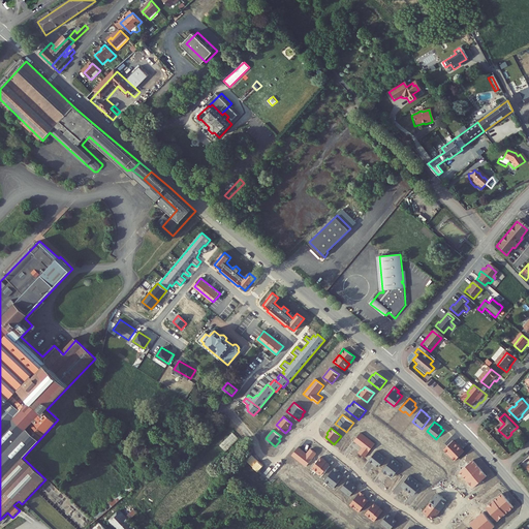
[(228,437),(235,442),(238,438),(232,433),(228,437)]
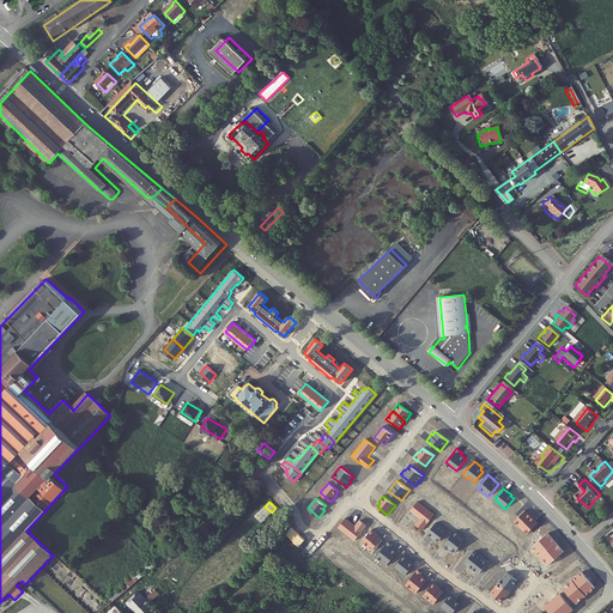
[(435,515),(418,502),(411,511),(420,520),(416,526),(422,530),(435,515)]
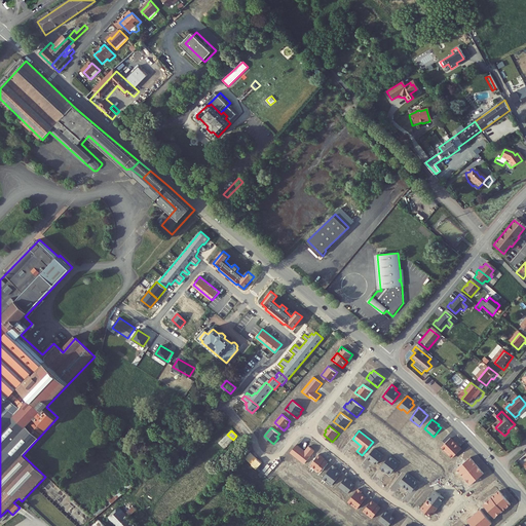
[(447,452),(456,443),(451,438),(441,447),(447,452)]
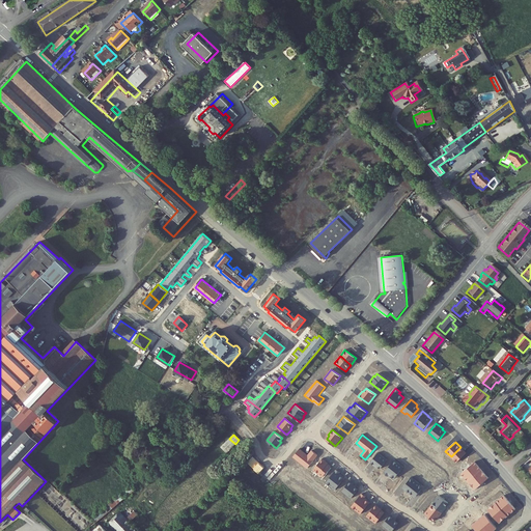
[(466,453),(460,447),(451,456),(456,463),(466,453)]
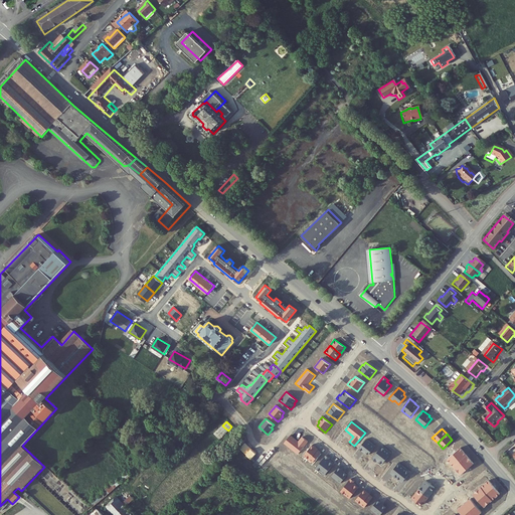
[(291,435),(284,444),(298,455),(304,448),(309,442),(302,437),(299,442),(291,435)]
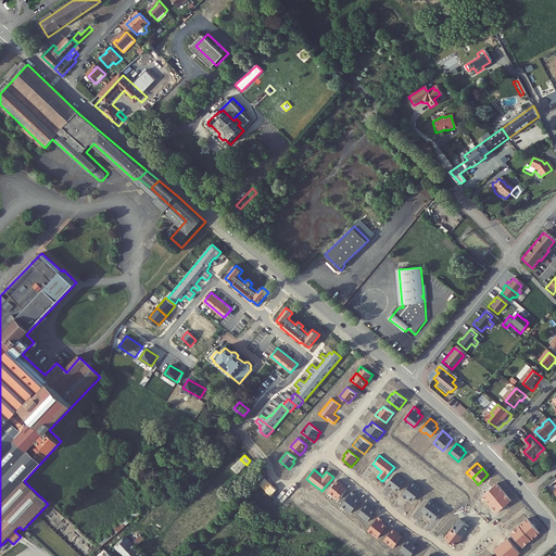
[(406,481),(395,474),(388,484),(394,489),(395,488),(400,490),(406,481)]
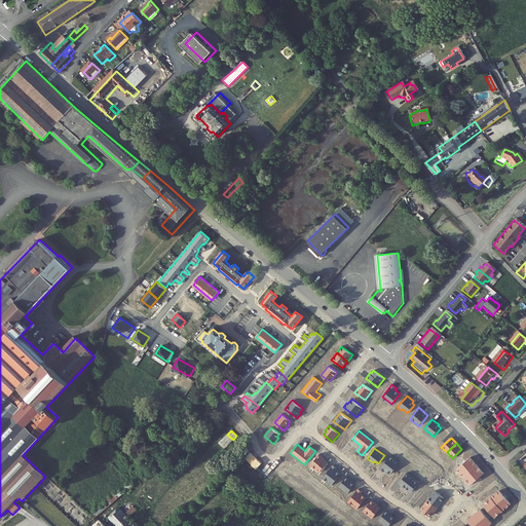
[(320,454),(310,465),(320,473),(329,462),(325,459),(326,458),(320,454)]
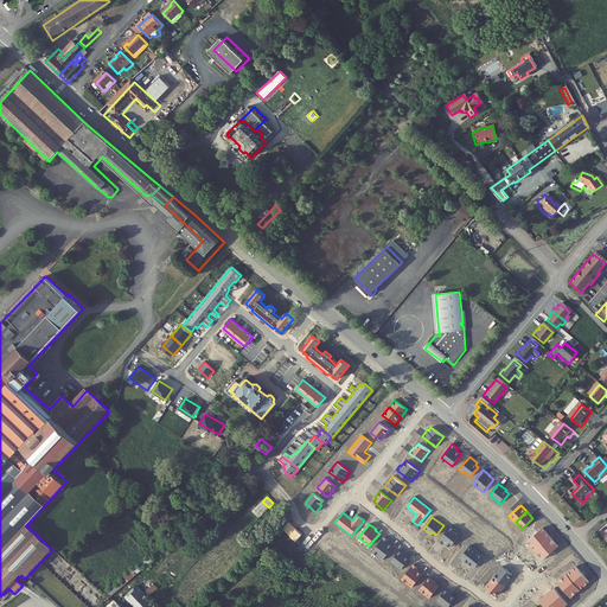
[(446,543),(451,548),(461,534),(451,525),(439,541),(445,544),(446,543)]
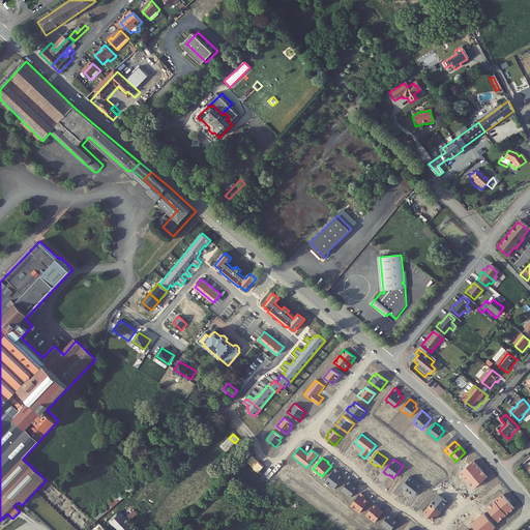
[(461,472),(467,480),(481,468),(474,460),(461,472)]
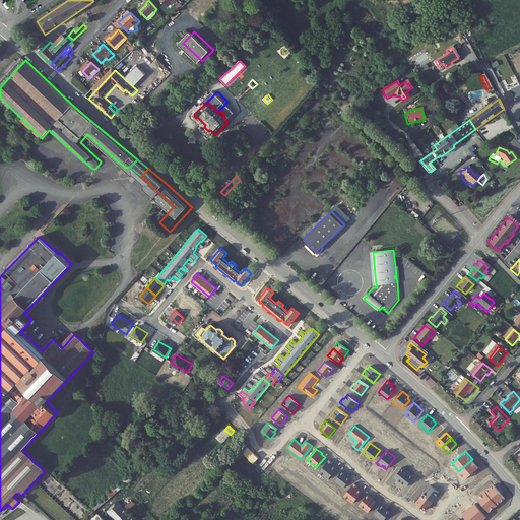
[(329,459),(319,472),(328,480),(337,468),(333,465),(334,464),(329,459)]
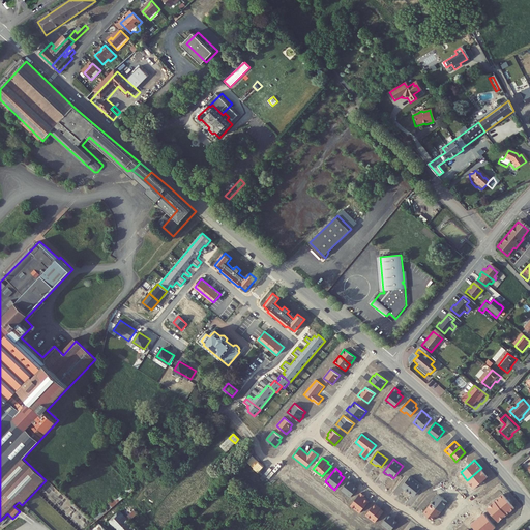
[(467,480),(474,489),(489,476),(481,468),(467,480)]
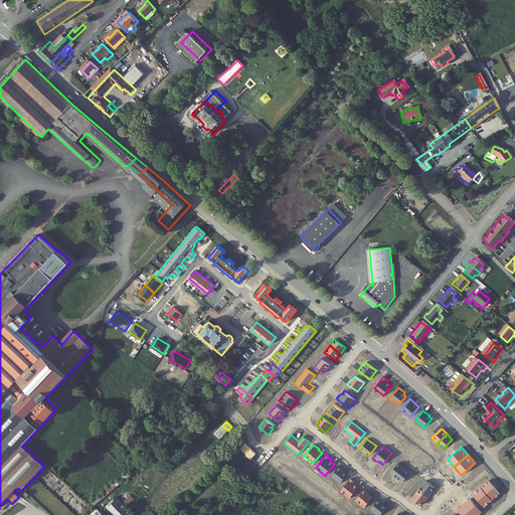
[(390,473),(402,483),(411,472),(398,462),(390,473)]
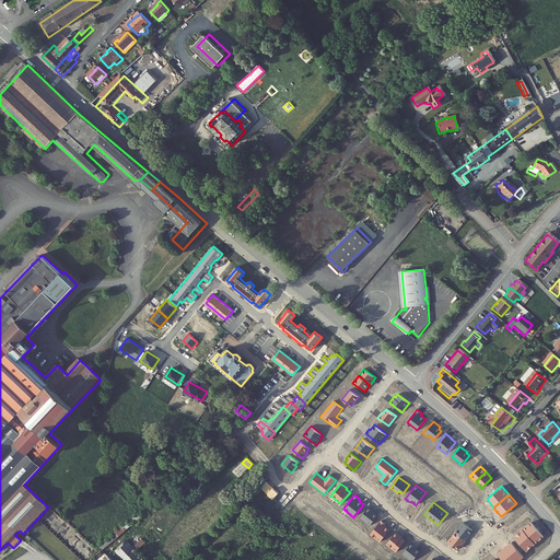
[(369,508),(360,518),(370,526),(377,517),(374,514),(375,512),(369,508)]
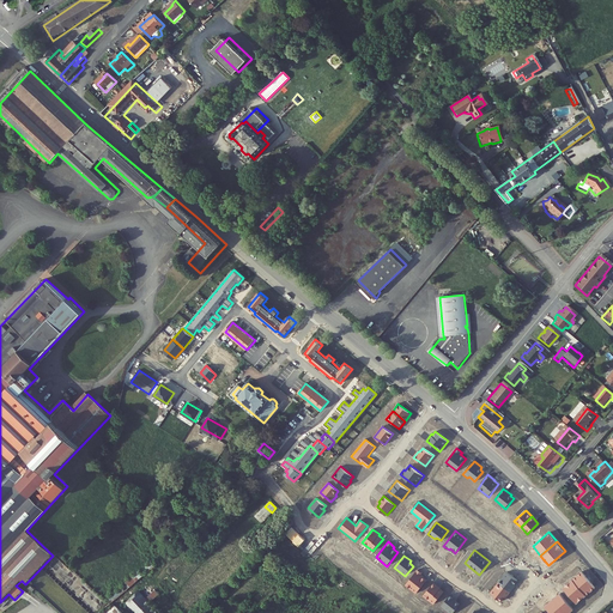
[(406,584),(417,594),(428,580),(422,576),(424,574),(418,570),(406,584)]
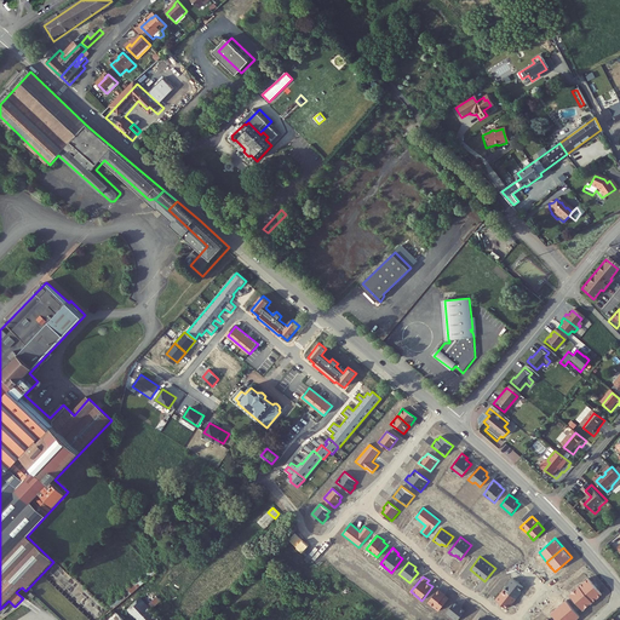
[(122,592),(127,597),(144,584),(141,578),(122,592)]
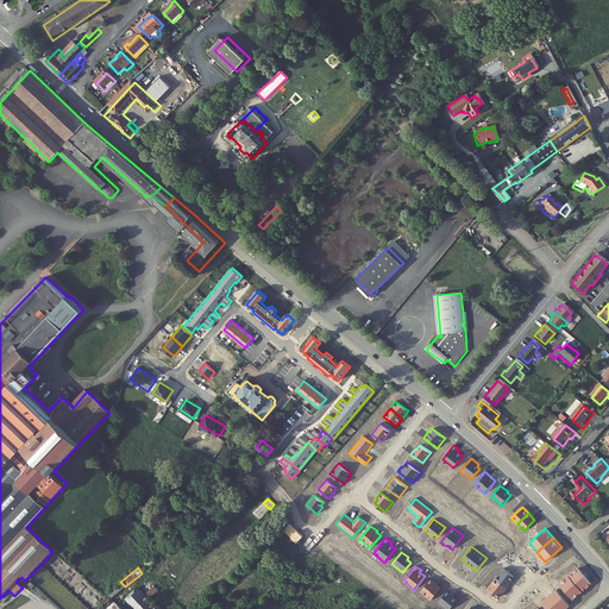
[(559,584),(573,600),(592,584),(578,567),(559,584)]
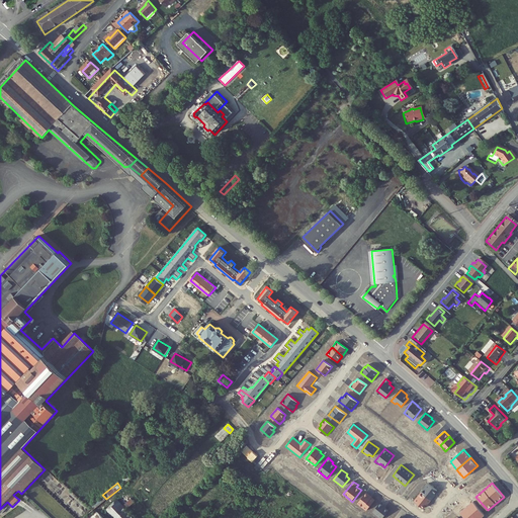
[(428,484),(421,492),(432,500),(439,492),(428,484)]
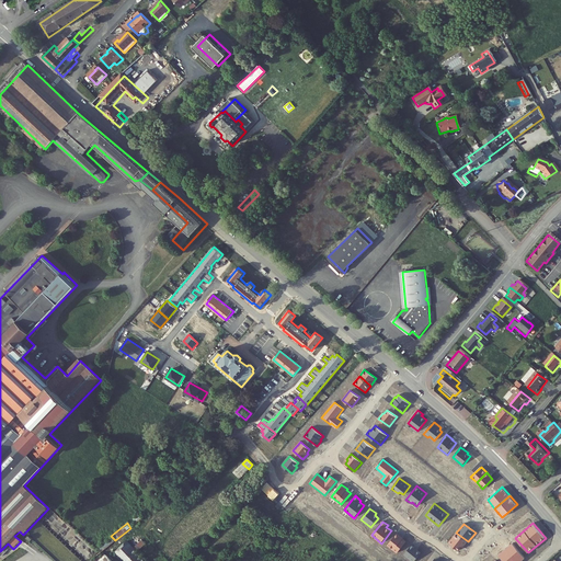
[(387,545),(398,553),(407,542),(403,539),(404,538),(397,533),(387,545)]
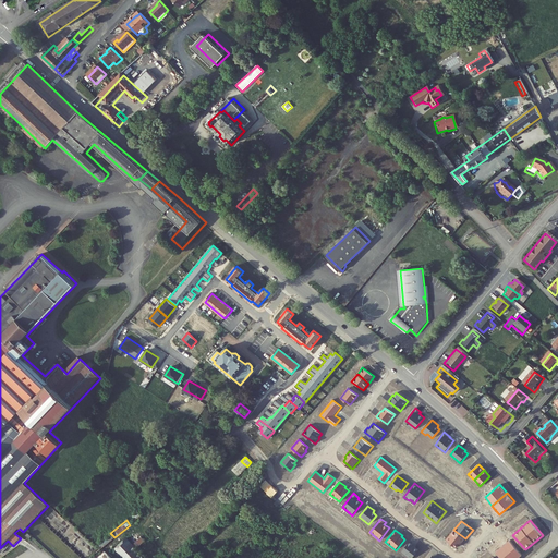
[(458,547),(465,538),(453,530),(446,540),(450,543),(451,542),(458,547)]
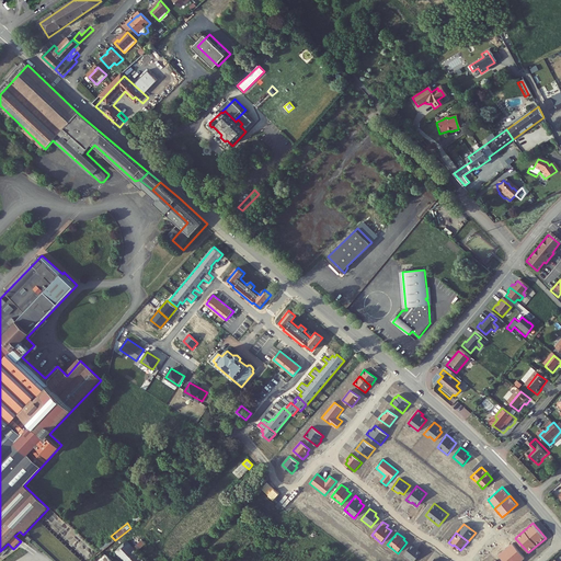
[(125,560),(126,560),(136,551),(125,540),(114,550),(125,560)]
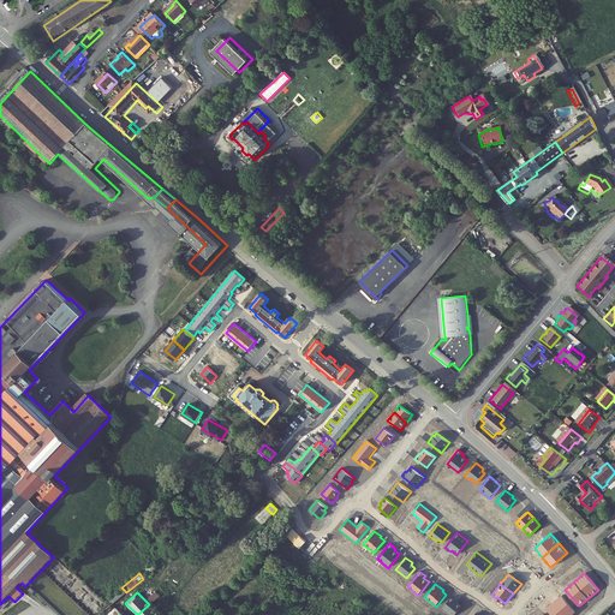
[(156,592),(148,598),(153,603),(160,597),(156,592)]
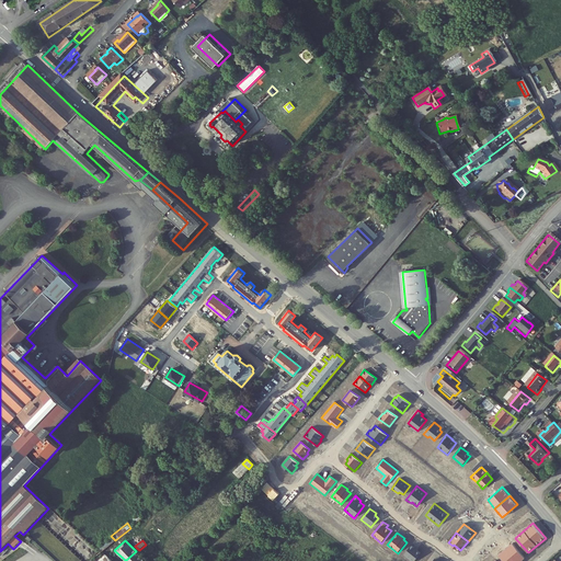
[(499,554),(504,560),(521,560),(525,558),(513,542),(499,554)]
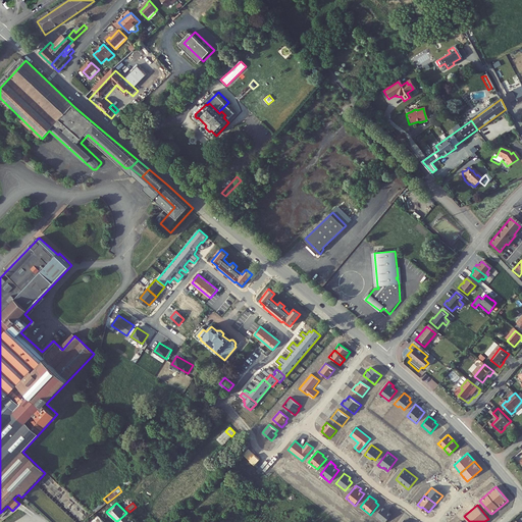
[(375,515),(383,521),(385,521),(393,515),(382,507),(375,515)]
